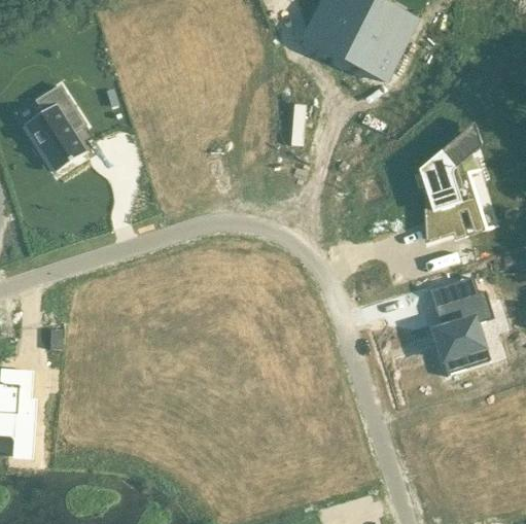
[(330,0),(326,7),(340,14),(327,39),(379,66),(375,73),(389,80),(405,48),(391,41),(404,19),(369,0),(330,0)]
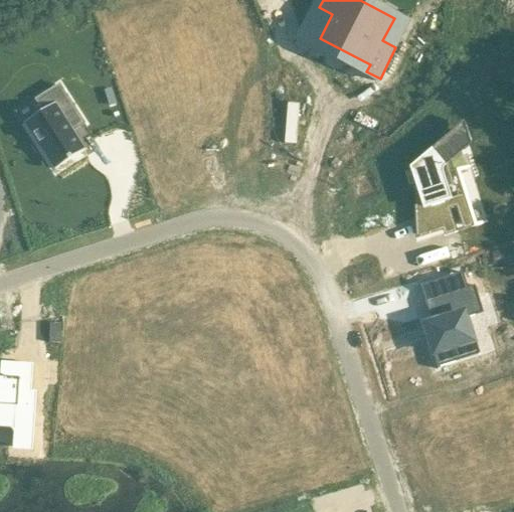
[(60,82),(37,98),(44,109),(26,120),(56,167),(86,148),(72,129),(84,121),(60,82)]
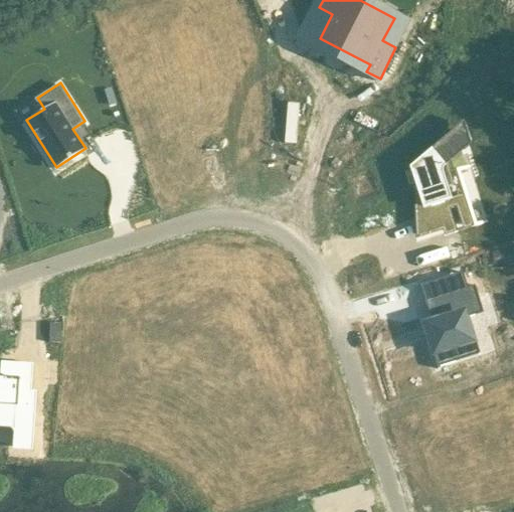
[(448,198),(462,193),(455,170),(464,167),(464,165),(461,166),(457,153),(463,149),(462,148),(464,146),(450,129),(419,155),(426,179),(417,182),(419,232),(455,221),(448,198)]
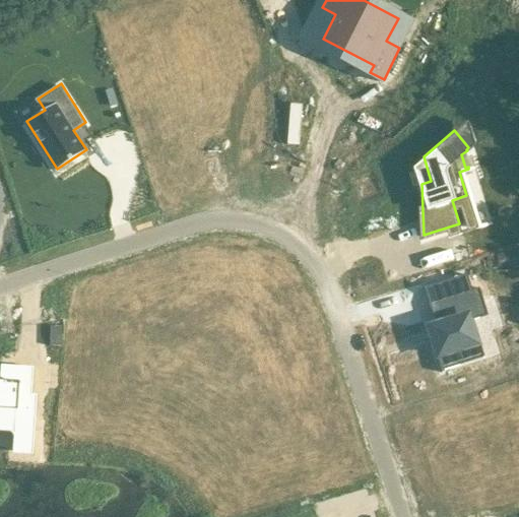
[(480,285),(430,301),(438,324),(432,326),(435,338),(436,342),(435,343),(443,370),(444,369),(444,368),(465,362),(460,346),(477,341),(469,319),(489,313),(480,285)]
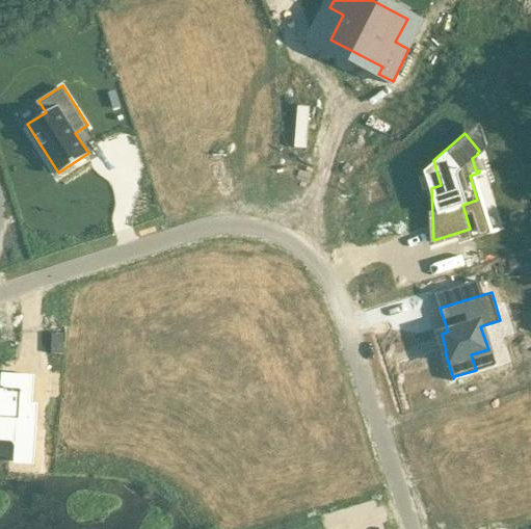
[(33,401),(35,373),(32,373),(31,375),(15,374),(14,388),(0,387),(0,434),(20,437),(19,449),(19,455),(34,456),(37,413),(38,413),(38,401),(33,401)]
